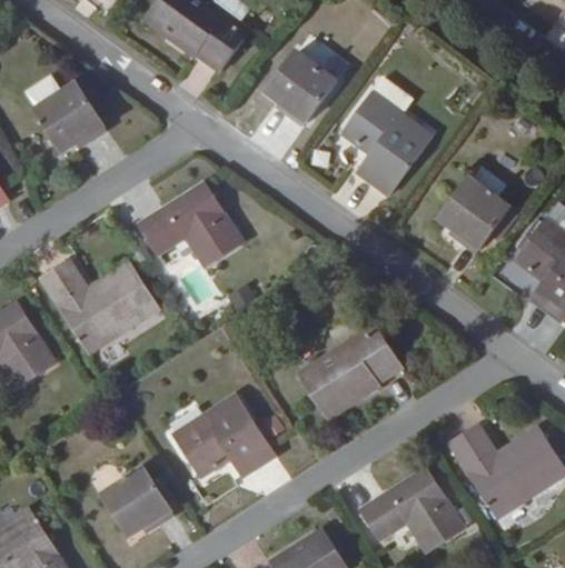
[(249,28),(209,0),(156,0),(145,17),(219,70),(249,28)]
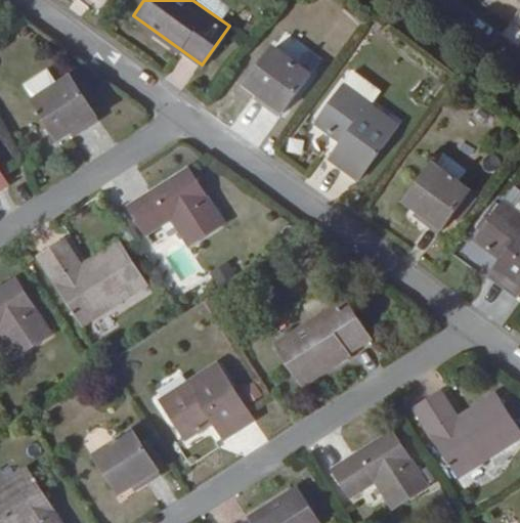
[(308,76),(270,47),(243,85),(280,113),(308,76)]
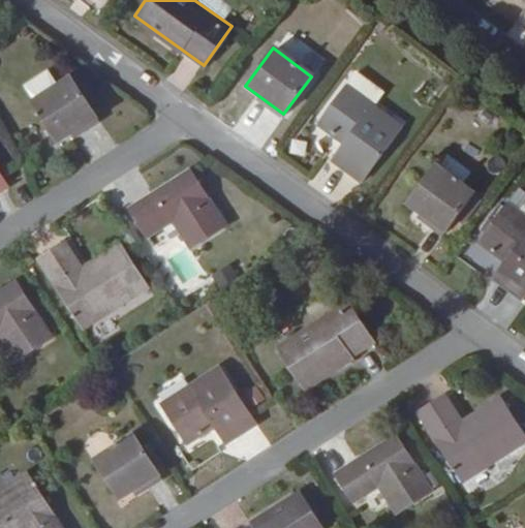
[(68,74),(31,99),(56,138),(94,114),(68,74)]
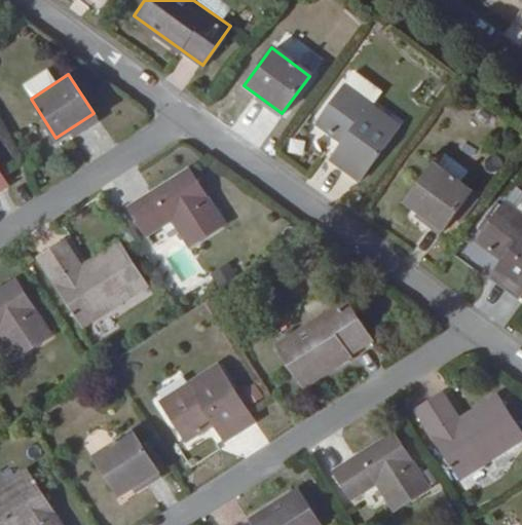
[(400,123),(343,81),(314,120),(342,141),(330,157),(360,178),(400,123)]
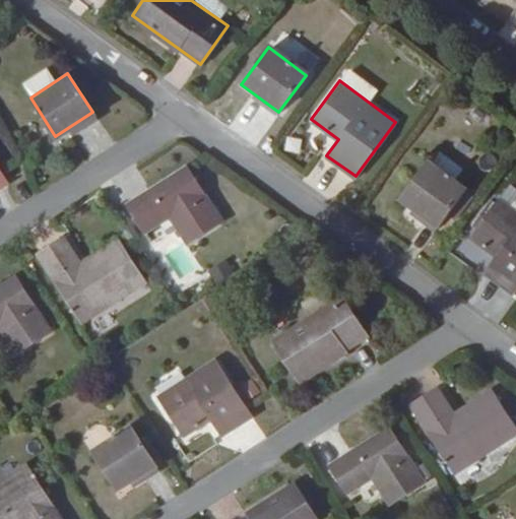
[(306,122),(299,130),(318,147),(325,139),(306,122)]
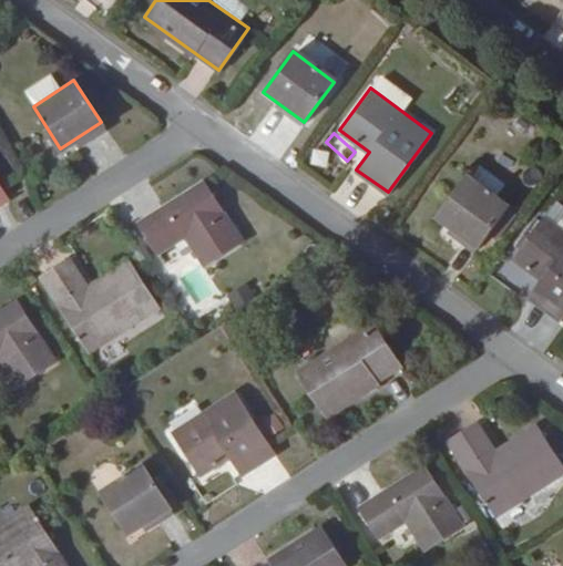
[(510,205),(468,175),(438,215),(478,246),(510,205)]
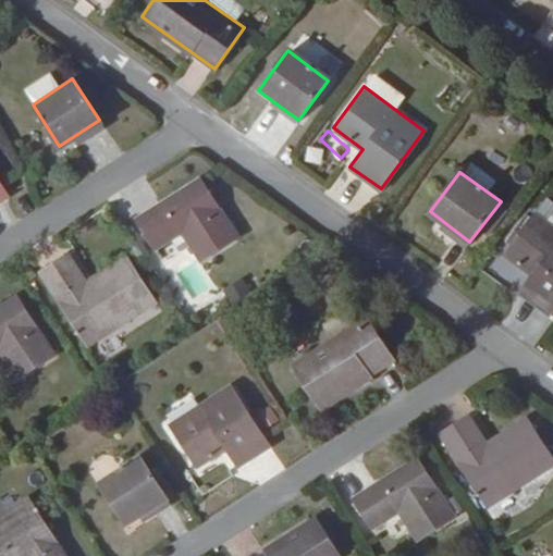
[(199,177),(134,219),(154,249),(181,231),(200,260),(237,236),(199,177)]
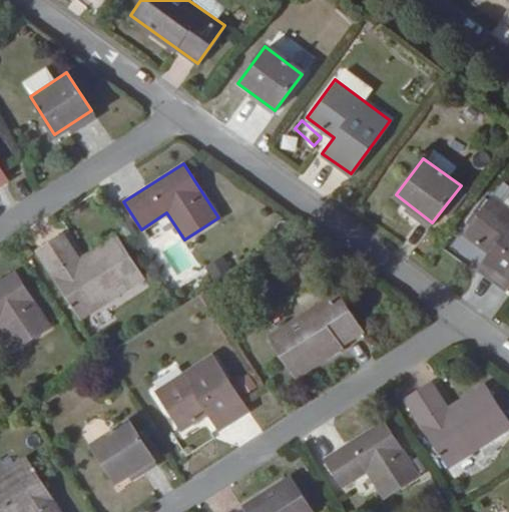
[(508,287),(508,210),(490,197),(462,234),(488,253),(476,269),(506,291),(508,287)]
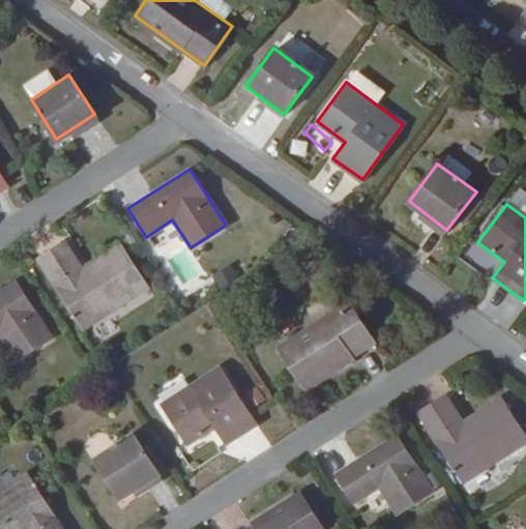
[(64,239),(37,257),(82,328),(148,287),(124,247),(86,272),(64,239)]
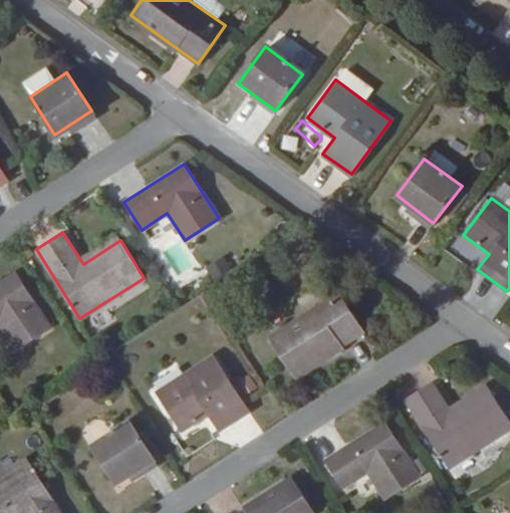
[(13,274),(0,282),(0,325),(15,349),(48,328),(13,274)]
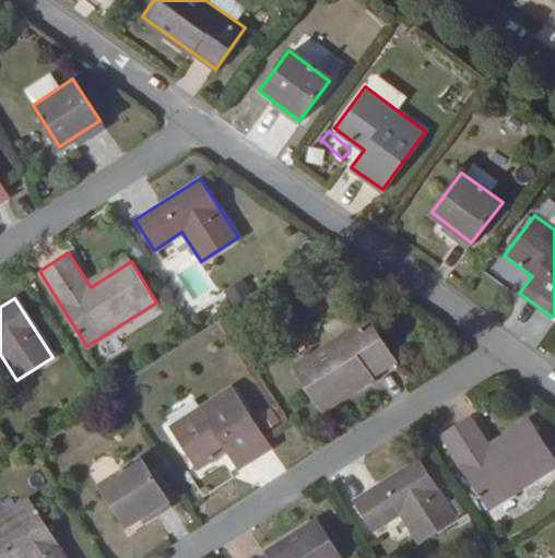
[(367,313),(291,363),(318,406),(394,357),(367,313)]
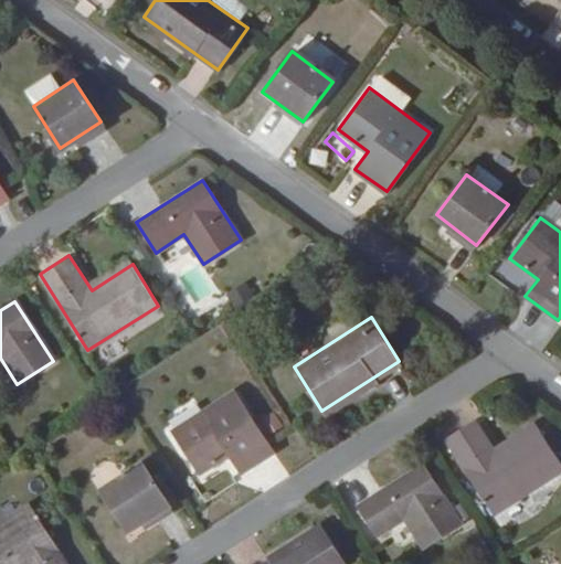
[(233,392),(169,432),(197,475),(226,456),(239,475),(272,454),(233,392)]
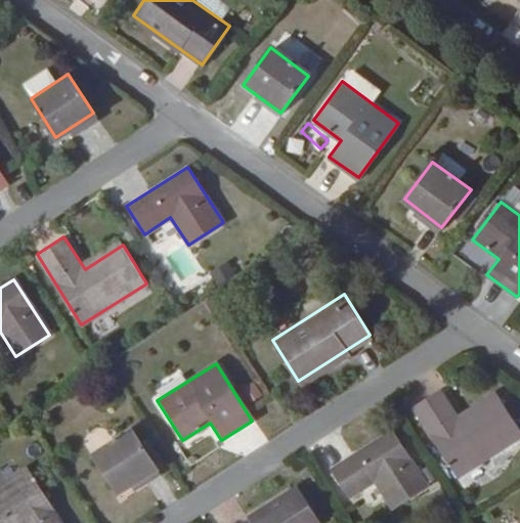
[(438,391),(412,409),(453,478),(519,438),(495,399),(458,423),(438,391)]
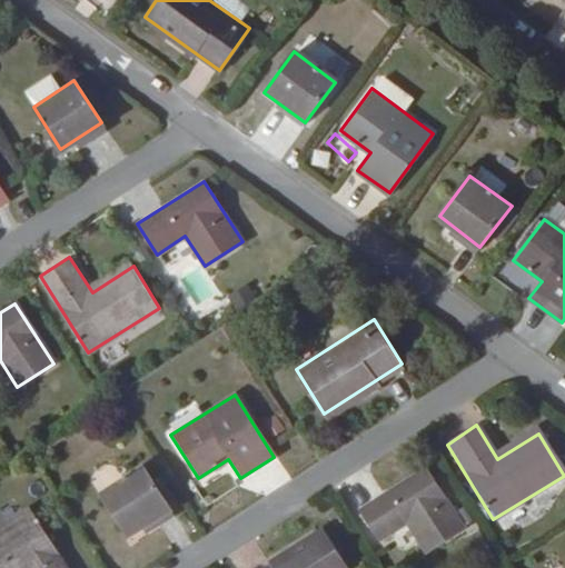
[(144,466),(101,495),(130,537),(171,508),(144,466)]
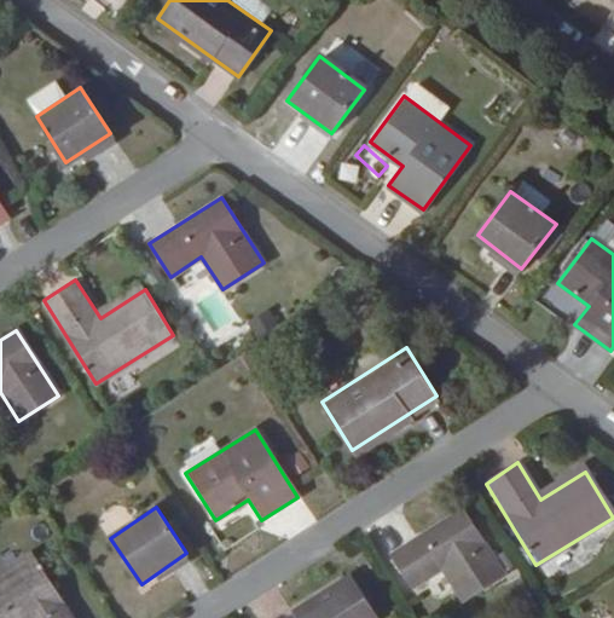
[(461,512),(389,556),(411,591),(440,573),(461,605),(503,577),(461,512)]
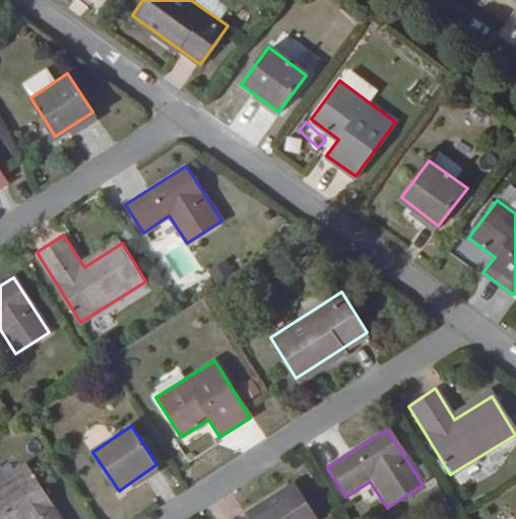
[(62,518),(26,462),(0,478),(0,518),(20,518),(23,518),(62,518)]
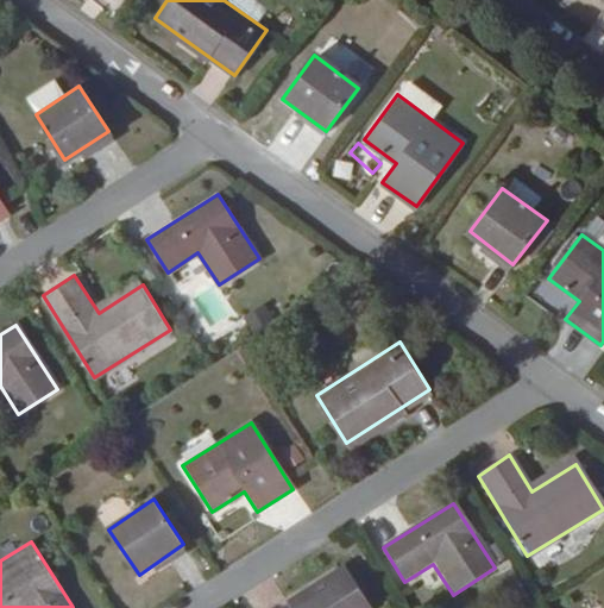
[(371,607),(347,569),(284,607),(371,607)]
